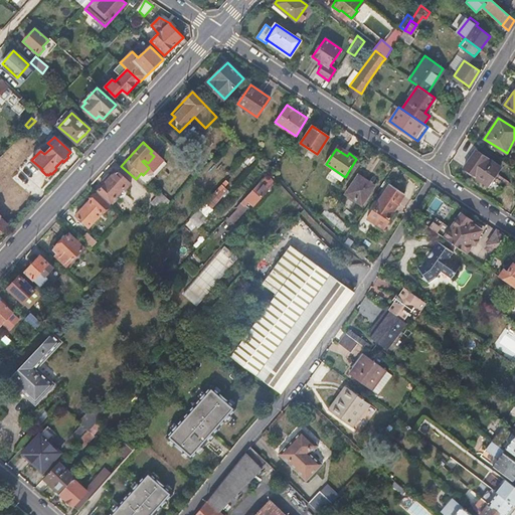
[(501,167),(476,151),(465,168),(490,184),(501,167)]
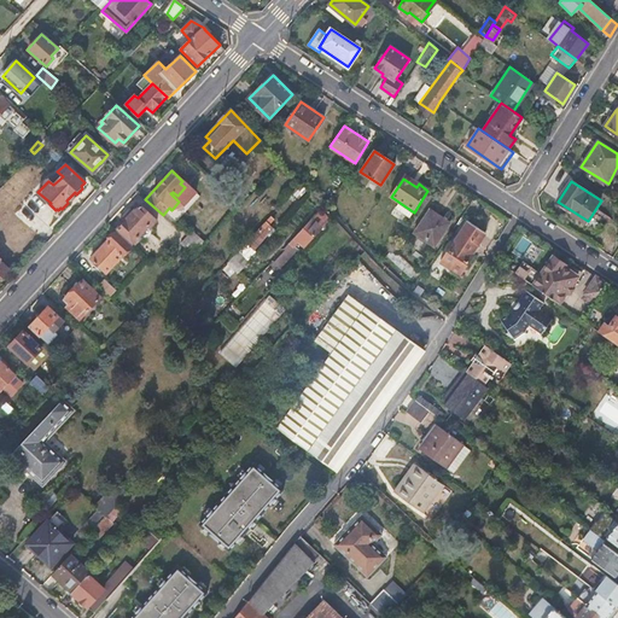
[(158,222),(140,205),(117,228),(136,246),(143,240),(141,238),(150,228),(152,229),(158,222)]
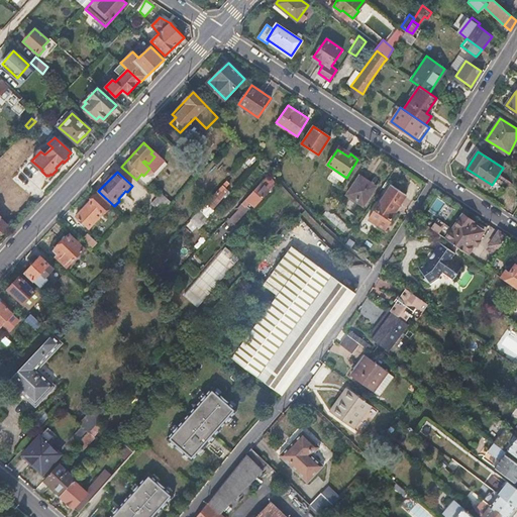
[(359,176),(346,195),(364,207),(376,187),(359,176)]
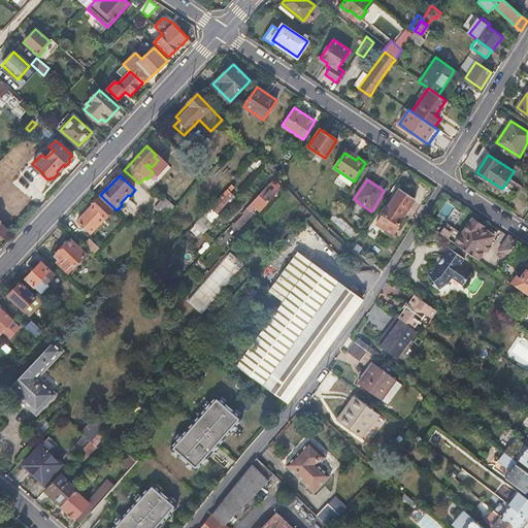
[(281,188),(273,180),(266,189),(273,196),(281,188)]
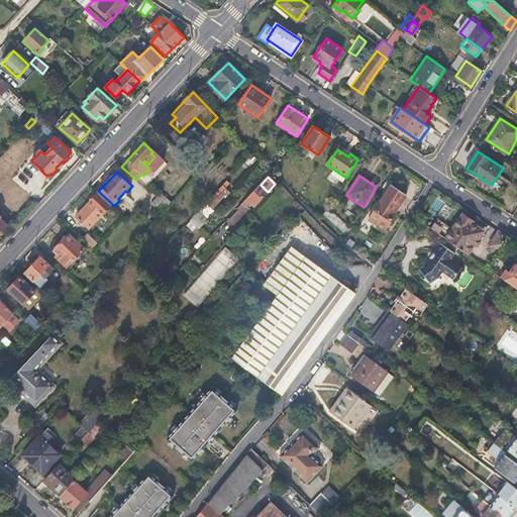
[(207,218),(212,213),(211,212),(229,192),(225,189),(229,185),(226,182),(199,210),(207,218)]
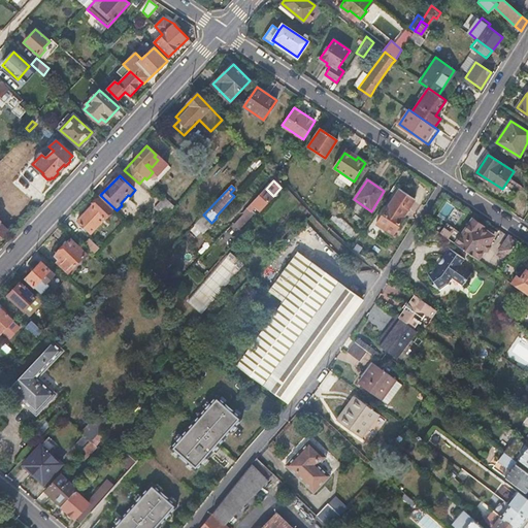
[(273,196),(266,189),(242,213),(245,217),(246,218),(252,212),(251,211),(254,207),(260,211),(273,196)]
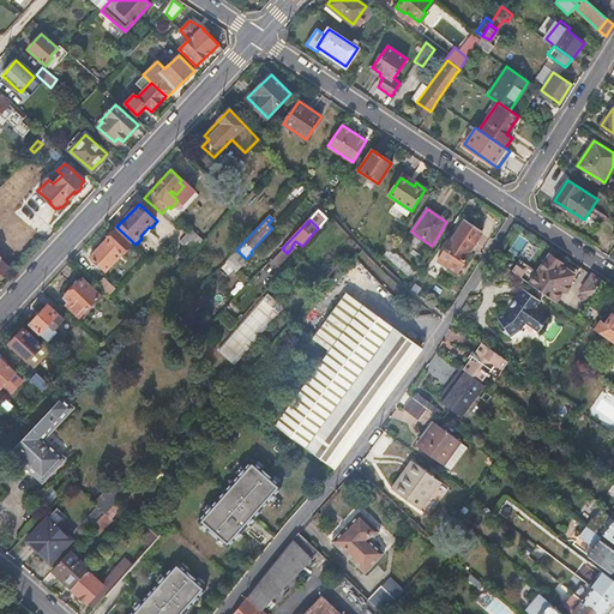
[(483,232),(465,220),(438,262),(449,270),(450,268),(458,272),(471,253),(470,252),(483,232)]
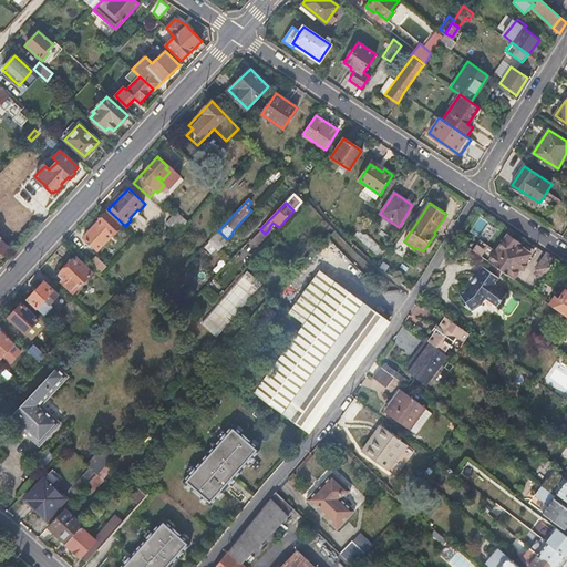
[(164,222),(178,235),(188,224),(175,210),(164,222)]
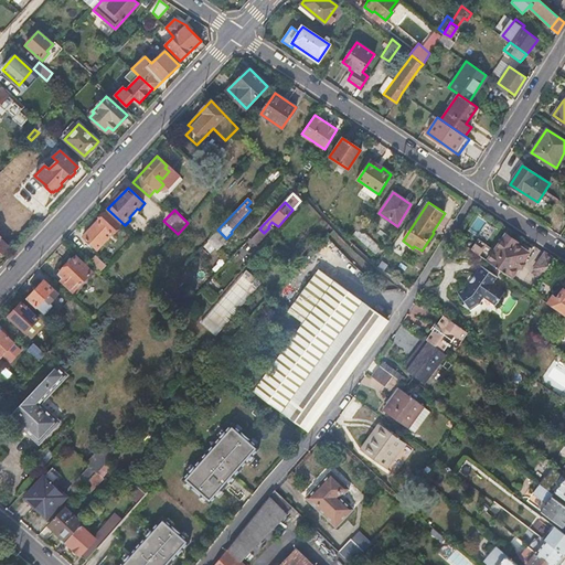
[(119,225),(106,213),(105,214),(103,212),(96,220),(97,221),(82,237),(96,251),(119,225)]
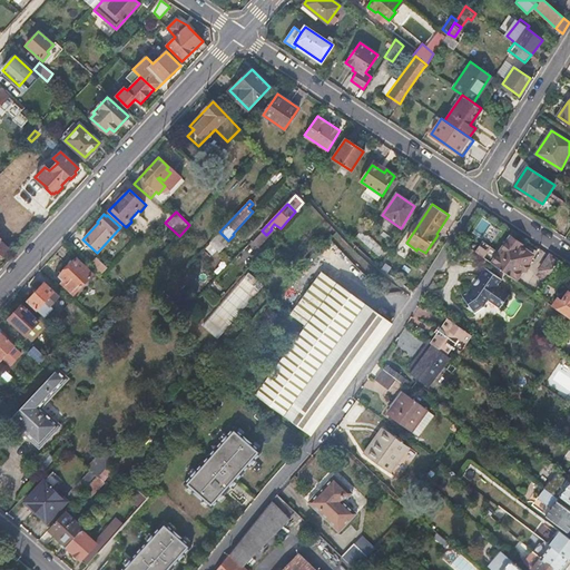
[(363,231),(356,236),(379,256),(385,251),(363,231)]
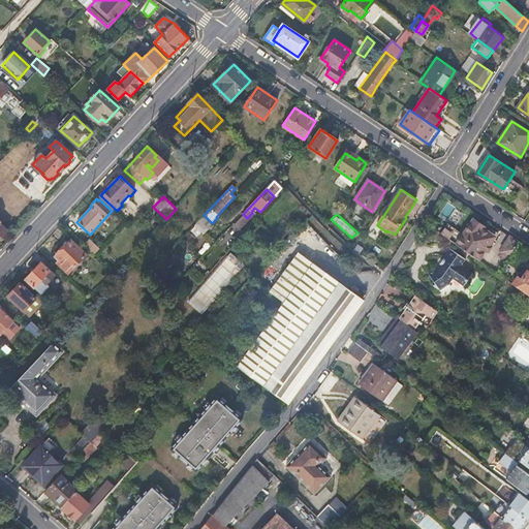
[(203,232),(212,223),(204,215),(194,225),(203,232)]
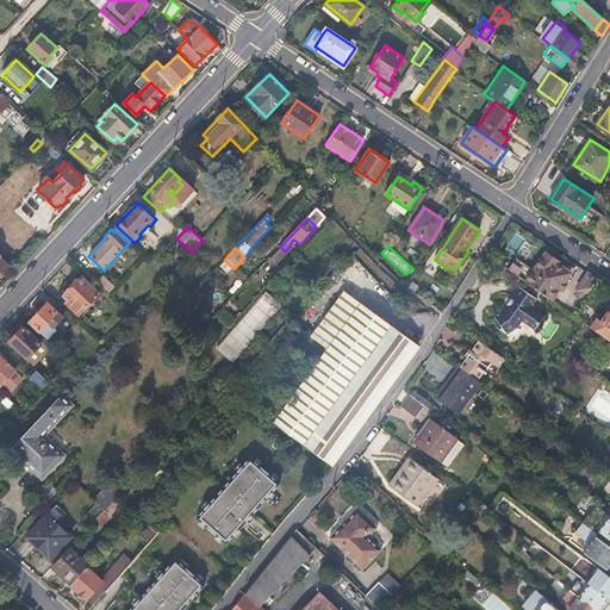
[(527,282),(552,299),(570,273),(556,263),(556,262),(546,254),(530,277),(527,282)]
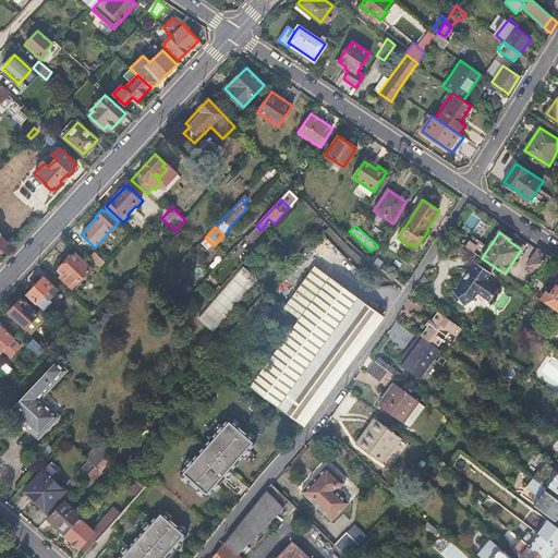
[(468,242),(464,246),(482,258),(485,253),(468,242)]
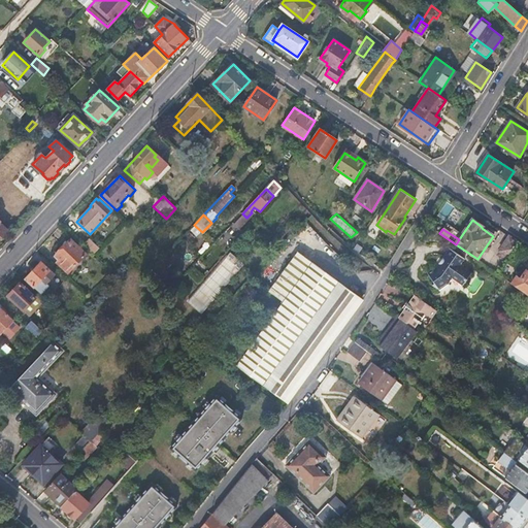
[(505,260),(518,242),(508,236),(499,250),(500,251),(498,255),(505,260)]
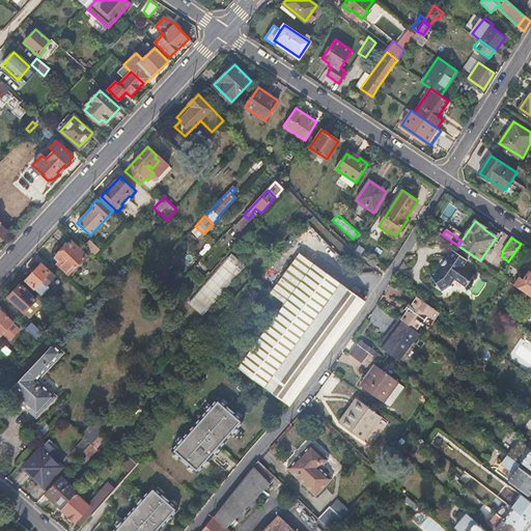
[(70,241),(54,257),(61,263),(59,267),(67,274),(85,255),(70,241)]
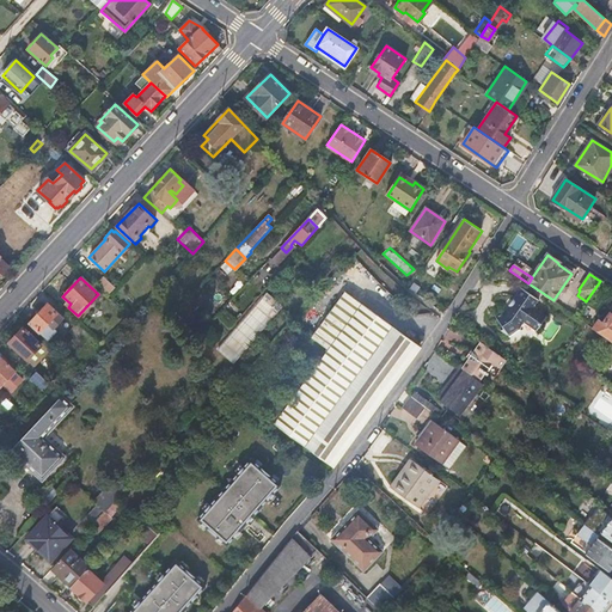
[(103,277),(96,285),(106,294),(114,288),(103,277)]
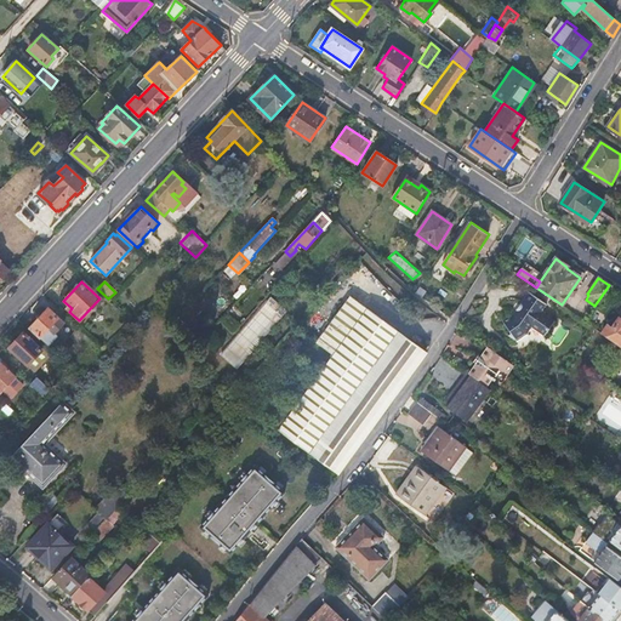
[(546,303),(530,292),(513,315),(505,323),(512,334),(510,336),(514,340),(517,340),(518,341),(528,335),(527,331),(531,326),(543,335),(554,320),(541,312),(546,303)]
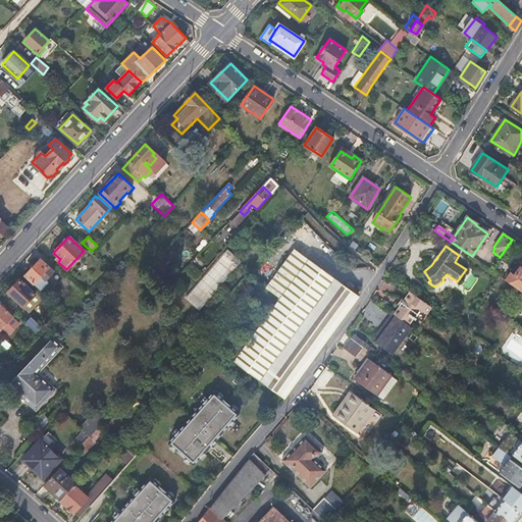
[(226,250),(185,298),(200,310),(241,261),(226,250)]
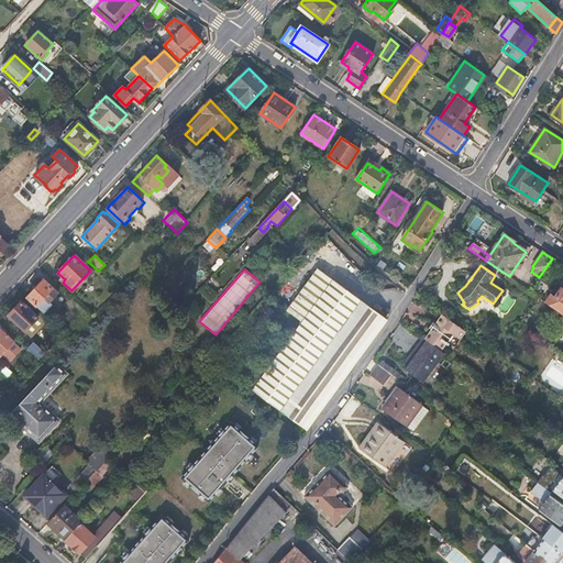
[(304,321),(332,282),(317,269),(288,310),(290,310),(304,321)]
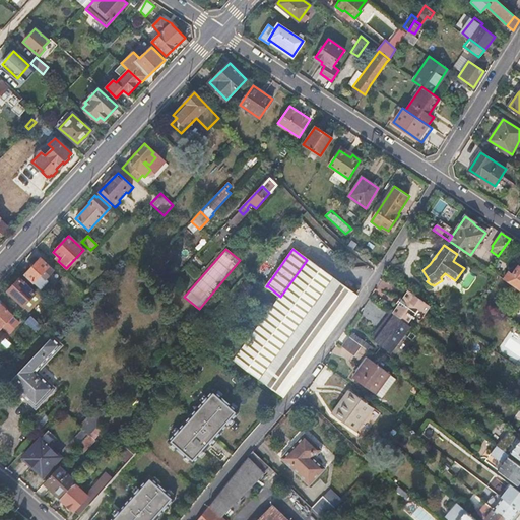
[(40,258),(24,274),(38,286),(52,270),(40,258)]
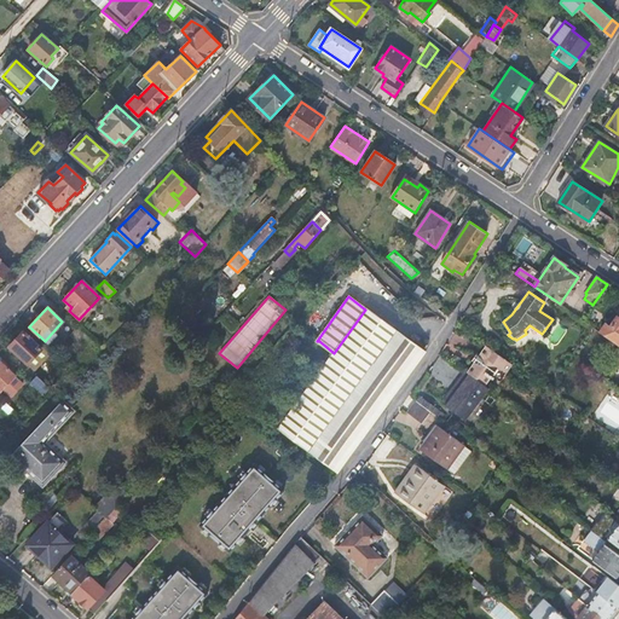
[(337,472),(337,473),(424,352),(365,310),(334,353),(279,429),(337,472)]
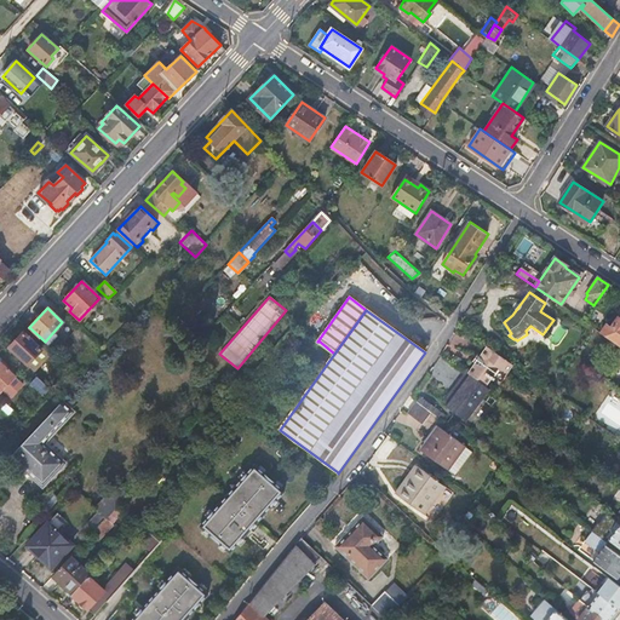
[(601,332),(616,344),(619,345),(619,317),(614,314),(601,332)]
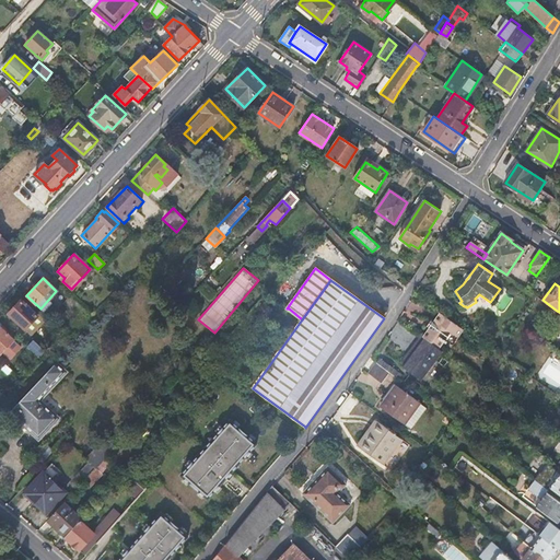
[(279,289),(272,298),(278,301),(284,293),(279,289)]
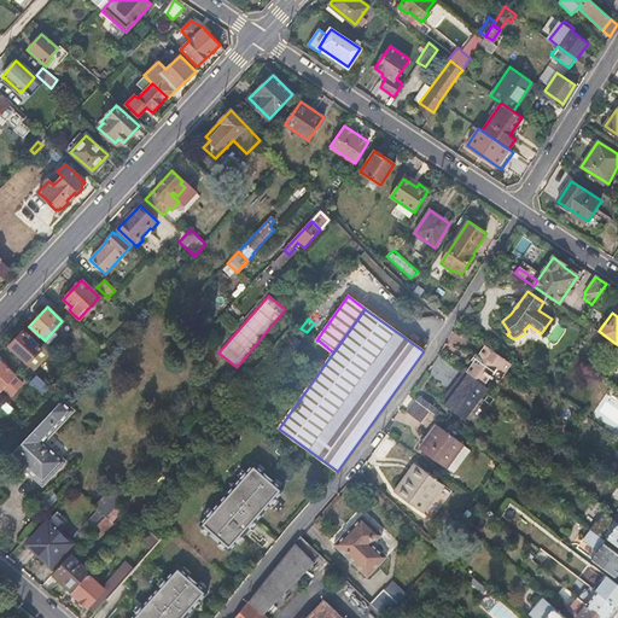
[(41,349),(23,332),(9,347),(27,363),(41,349)]
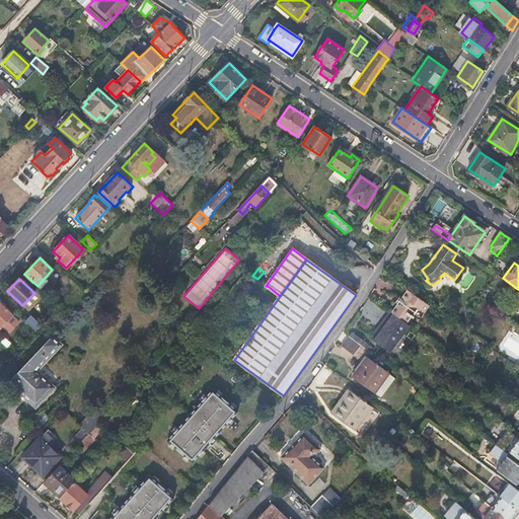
[(70,294),(80,304),(87,296),(77,287),(70,294)]
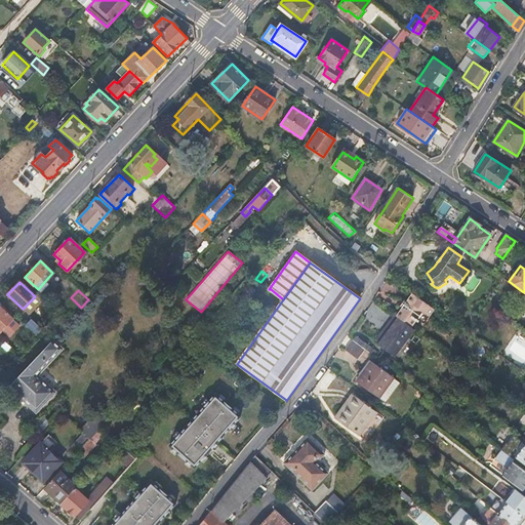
[(397,316),(411,325),(420,311),(428,315),(433,308),(410,291),(395,314),(397,316)]
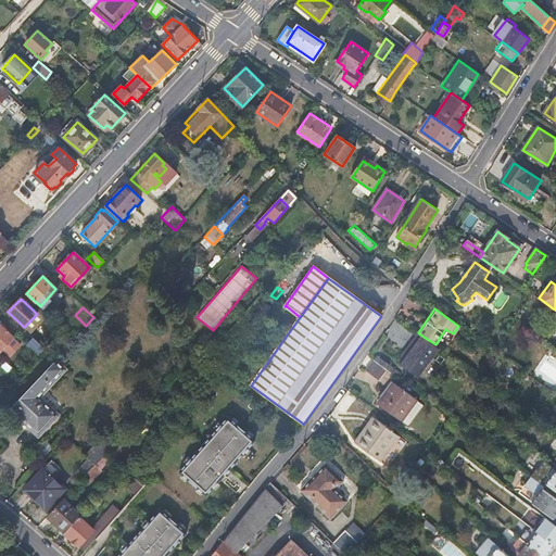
[(374,361),(392,374),(420,335),(418,332),(397,318),(369,357),(374,361)]
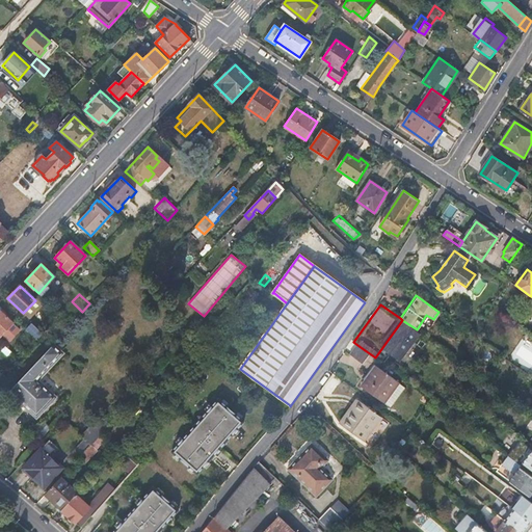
[(0,311),(0,336),(0,337),(14,323),(0,311)]
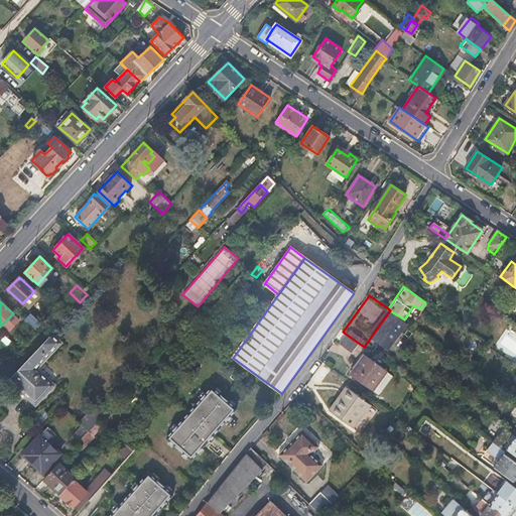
[(24,321),(33,330),(40,324),(31,315),(24,321)]
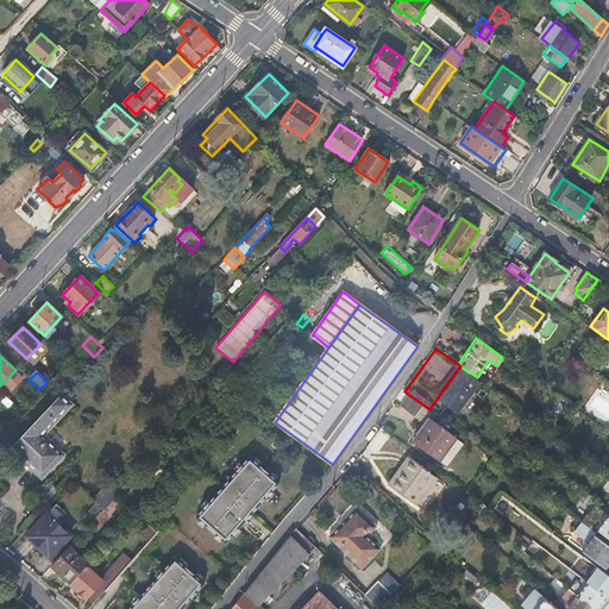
[(70,405),(60,395),(11,449),(42,477),(62,454),(41,435),(70,405)]
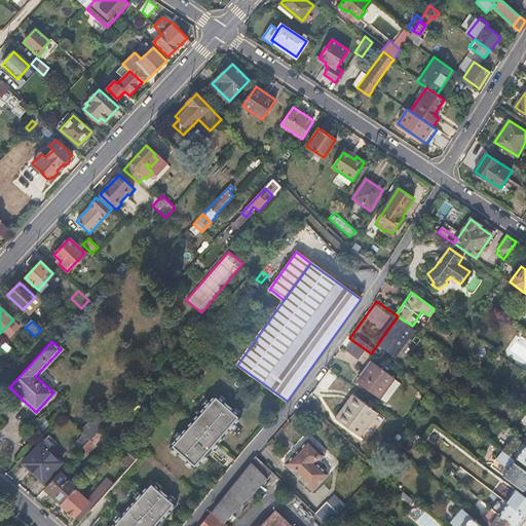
[(369,359),(372,354),(371,353),(353,341),(347,350),(359,359),(363,354),(369,359)]
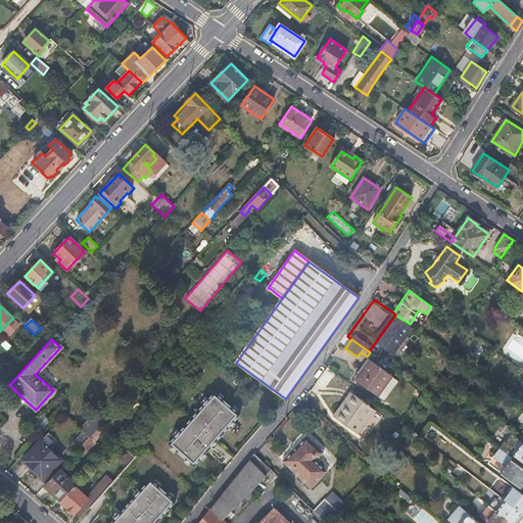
[(3,342),(0,345),(7,352),(11,348),(3,342)]
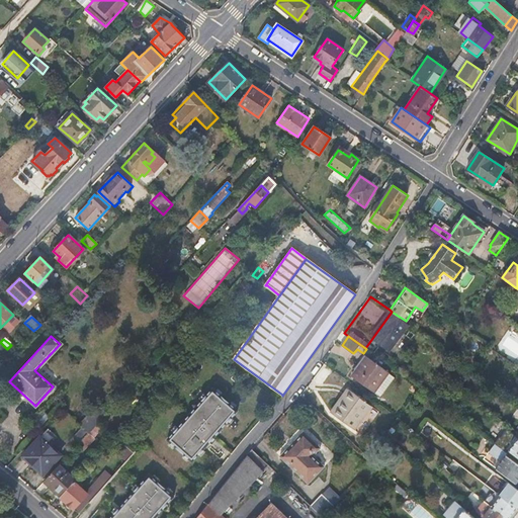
[(389,372),(366,356),(352,376),(374,393),(389,372)]
